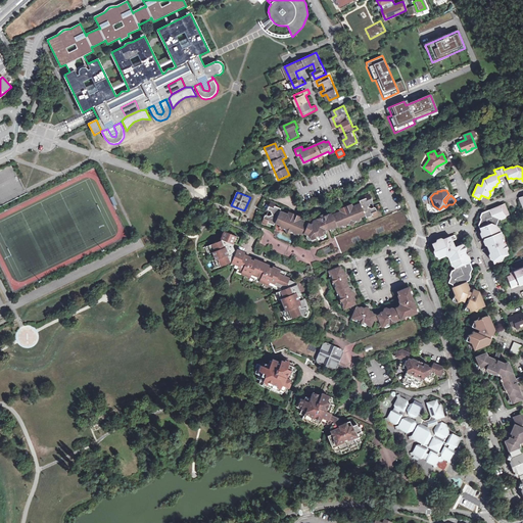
[(331,212),(324,216),(329,228),(331,227),(332,229),(341,225),(340,224),(344,222),(345,226),(358,221),(357,218),(360,217),(360,218),(365,216),(366,218),(372,215),(373,217),(377,216),(377,215),(377,214),(375,208),(374,207),(371,208),(368,207),(369,203),(372,202),(372,201),(370,195),(369,195),(365,196),(366,198),(361,200),(360,201),(361,203),(352,206),(351,204),(339,209),(339,211),(332,215),(331,212)]
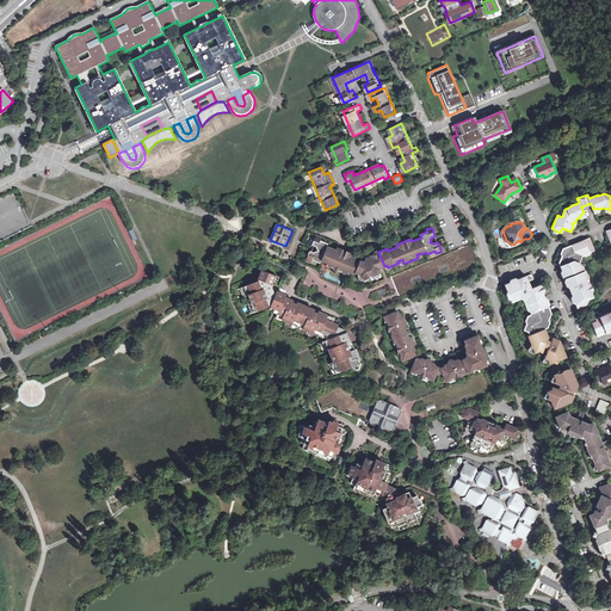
[(362,279),(363,279),(364,277),(369,276),(376,272),(378,273),(380,272),(381,271),(380,269),(374,254),(365,258),(363,261),(350,255),(351,254),(349,253),(349,252),(346,251),(346,252),(341,250),(343,250),(340,248),(339,250),(337,248),(335,250),(327,246),(327,245),(326,242),(320,240),(321,239),(318,236),(316,236),(315,238),(313,244),(313,245),(315,246),(318,251),(314,253),(310,251),(309,252),(307,258),(307,259),(312,261),(313,260),(318,263),(320,261),(321,260),(326,263),(327,261),(331,263),(328,266),(340,271),(343,267),(345,269),(345,271),(353,275),(355,272),(357,275),(357,276),(358,277),(359,279),(362,279)]
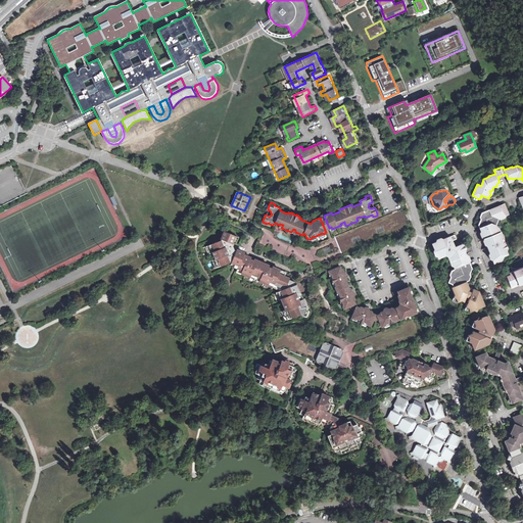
[(483,214),(484,217),(481,218),(479,223),(478,225),(494,265),(503,262),(502,259),(504,258),(505,255),(508,254),(507,250),(508,247),(506,244),(504,243),(501,237),(497,236),(496,232),(497,229),(496,226),(498,219),(501,218),(502,216),(504,217),(509,215),(507,208),(500,205),(483,212),(483,214)]
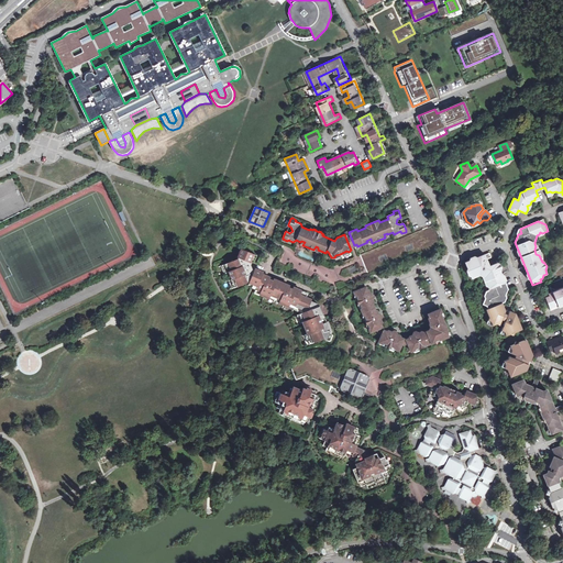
[(360,254),(368,276),(442,246),(440,240),(438,235),(437,232),(434,224),(415,233),(360,254)]
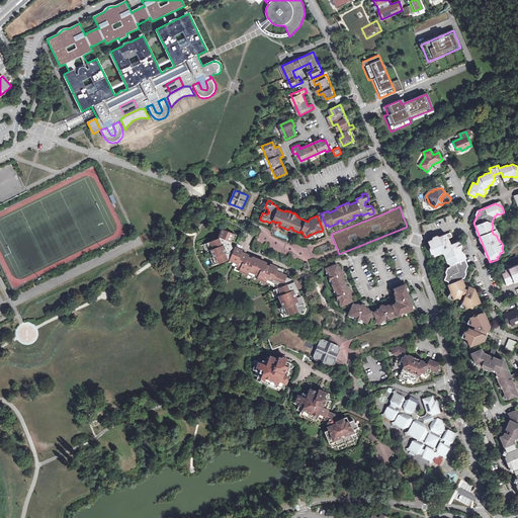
[(326,226),(321,213),(320,212),(317,213),(317,216),(322,228),(326,226)]
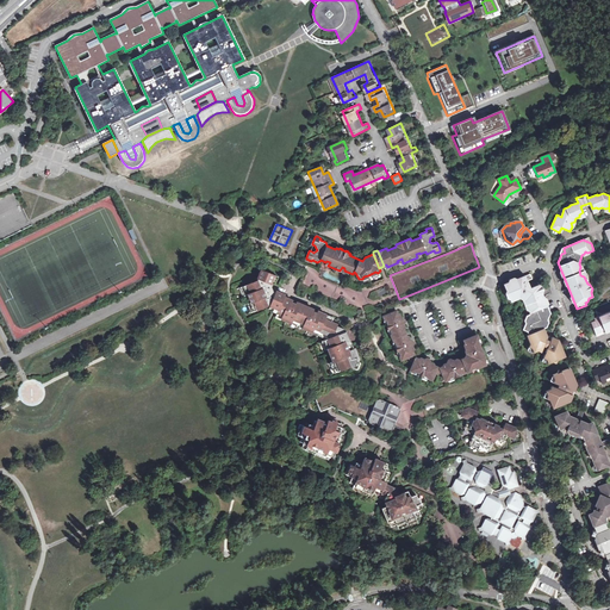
[(524,256),(511,262),(514,268),(528,261),(524,256)]
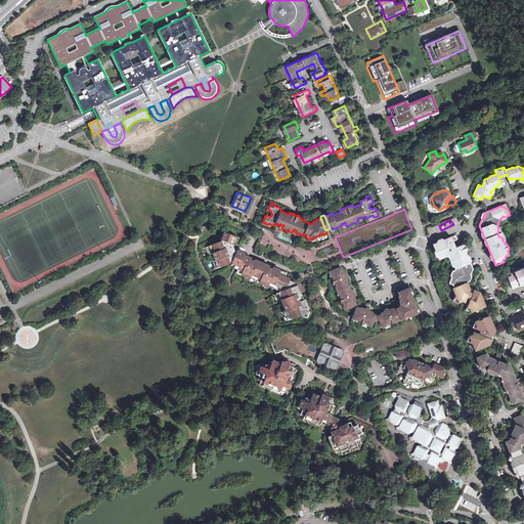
[(314,269),(343,257),(335,236),(310,248),(264,227),(262,232),(255,248),(310,270),(311,270),(314,269)]
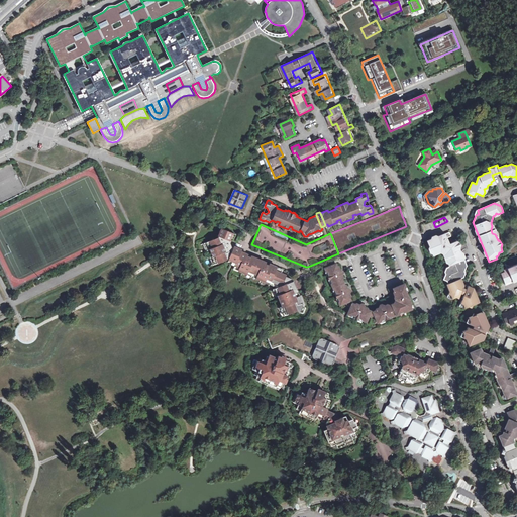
[(215,241),(212,240),(204,243),(207,250),(209,250),(211,257),(210,257),(213,265),(221,261),(222,260),(225,257),(226,260),(228,259),(229,260),(232,261),(236,249),(233,248),(231,247),(230,243),(231,240),(230,239),(232,233),(222,229),(218,238),(219,239),(215,241)]
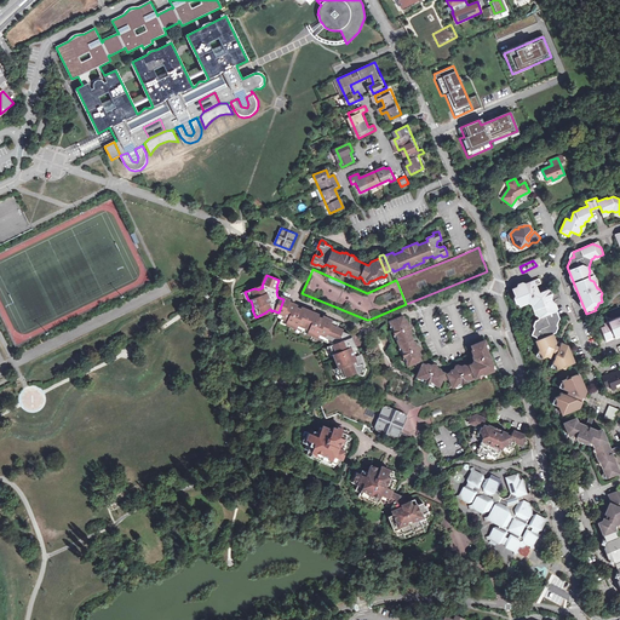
[(540,339),(550,334),(552,334),(554,333),(552,331),(555,329),(558,323),(556,316),(557,316),(555,311),(556,311),(552,303),(551,303),(550,299),(551,299),(547,290),(539,293),(537,286),(540,283),(539,279),(530,282),(529,281),(512,288),(515,296),(516,298),(518,299),(517,303),(518,308),(528,304),(529,304),(537,306),(539,311),(538,315),(538,317),(537,322),(538,326),(535,327),(530,336),(540,339)]
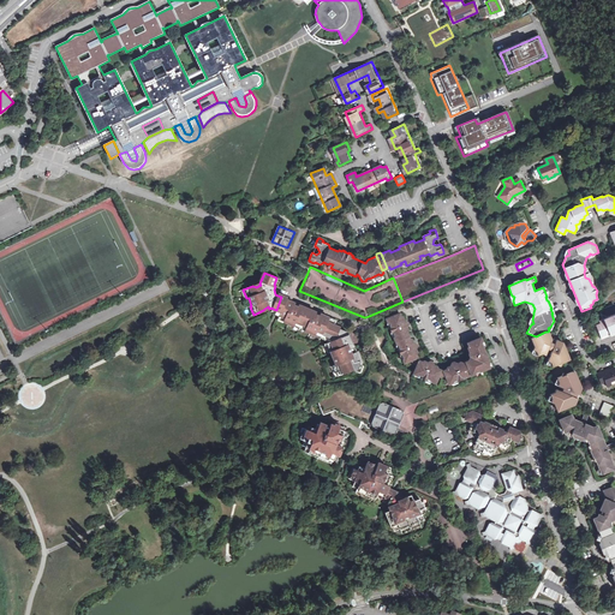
[(279,316),(285,302),(286,299),(287,298),(284,297),(279,293),(278,296),(281,297),(276,310),(275,314),(276,315),(279,316)]
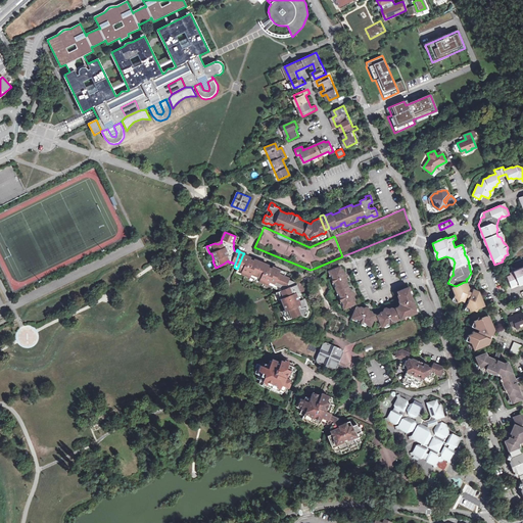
[(510,264),(522,258),(522,250),(507,256),(510,264)]
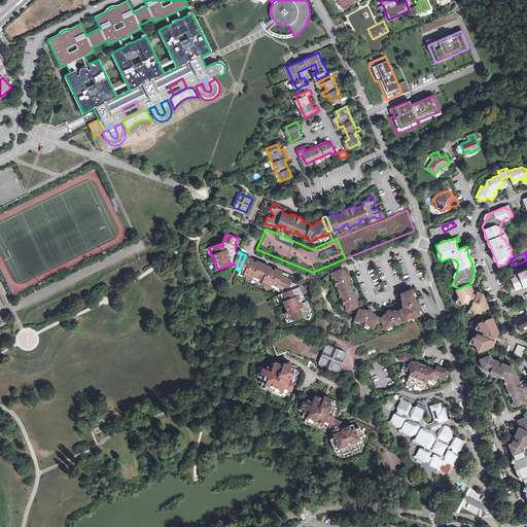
[(256,264),(244,258),(239,271),(239,272),(244,274),(243,275),(251,279),(252,277),(257,279),(261,282),(261,283),(270,287),(271,285),(275,287),(276,286),(281,274),(256,264)]
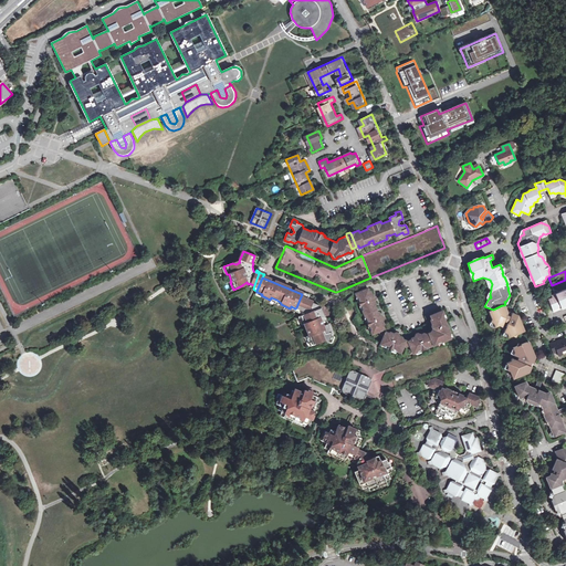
[(565,289),(558,292),(555,294),(553,290),(552,285),(543,289),(553,313),(565,306),(565,289)]
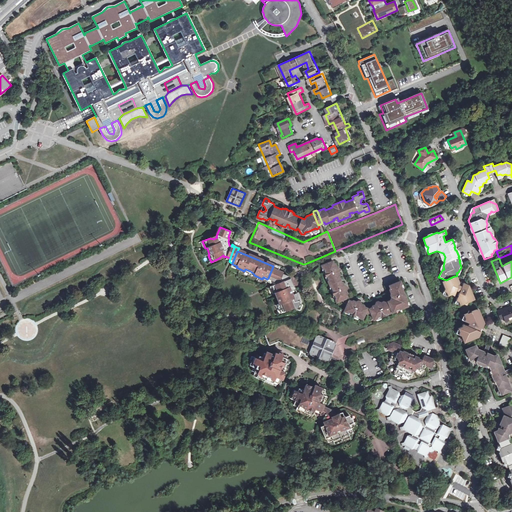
[(333,263),(332,261),(322,265),(323,268),(324,269),(326,272),(324,273),(326,276),(327,276),(328,280),(328,281),(330,287),(332,287),(333,291),(332,291),(333,295),(334,294),(336,298),(335,299),(336,302),(347,297),(346,295),(347,293),(346,290),(346,289),(346,287),(346,286),(345,285),(344,285),(342,282),(341,282),(339,277),(339,275),(338,272),(339,271),(339,269),(337,268),(336,267),(335,264),(333,263)]
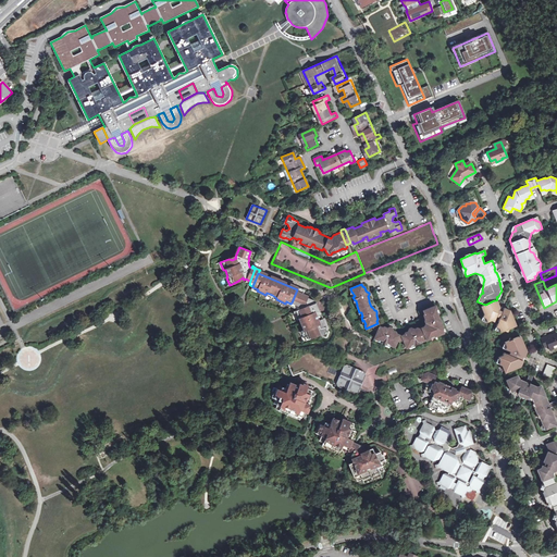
[(297,289),(292,302),(296,305),(300,294),(302,295),(304,291),(298,288),(297,289)]
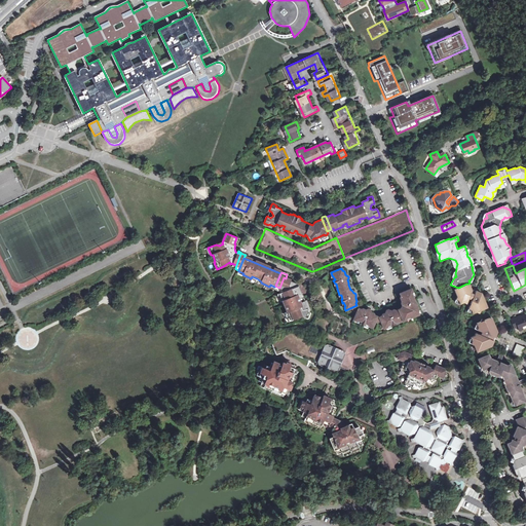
[(283,293),(279,294),(278,294),(282,301),(283,300),(287,311),(286,312),(289,321),(295,318),(296,315),(301,314),(301,315),(305,317),(307,311),(309,312),(310,309),(306,300),(304,300),(303,296),(300,298),(297,291),(300,289),(298,286),(297,287),(297,285),(296,284),(290,280),(291,280),(286,278),(284,277),(279,288),(283,289),(282,291),(283,293)]
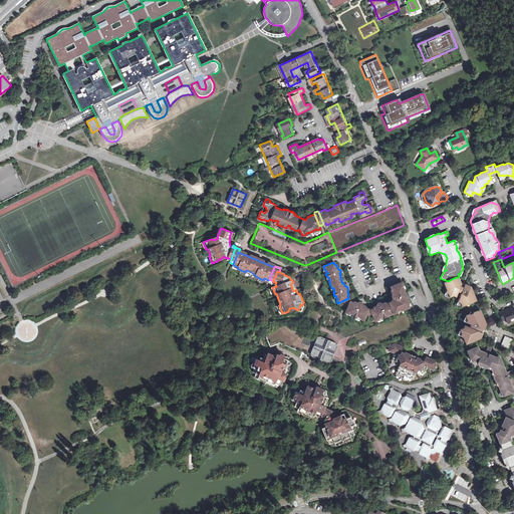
[(456,277),(448,281),(446,282),(447,284),(445,285),(447,290),(446,292),(448,293),(450,297),(454,296),(456,297),(457,295),(456,292),(458,292),(461,293),(458,301),(460,303),(462,306),(466,305),(468,306),(469,304),(476,301),(471,289),(470,289),(470,288),(469,287),(464,285),(464,286),(461,285),(461,283),(460,282),(459,279),(456,277)]
